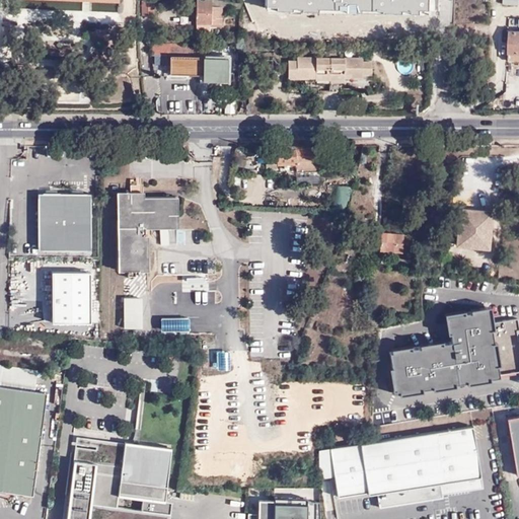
[(155,10),(154,0),(143,0),(144,10),(155,10)]
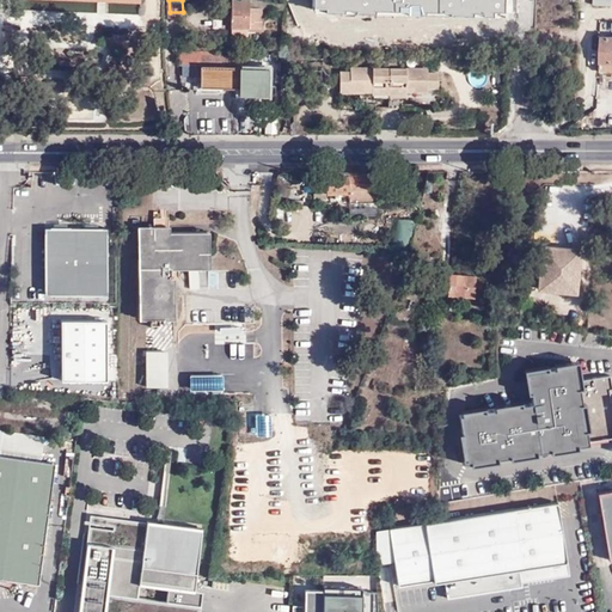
[(233,0),(232,24),(262,26),(264,7),(250,5),(250,0),(233,0)]
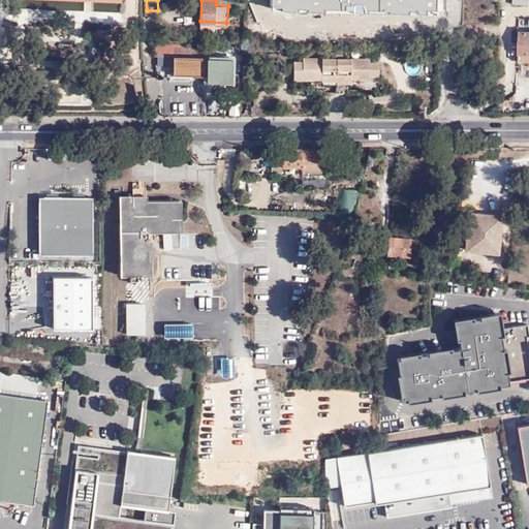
[(270,0),(271,6),(280,6),(280,10),(297,10),(297,7),(307,7),(307,10),(323,10),(323,8),(353,8),(353,11),(426,12),(426,8),(435,8),(434,0),(270,0)]
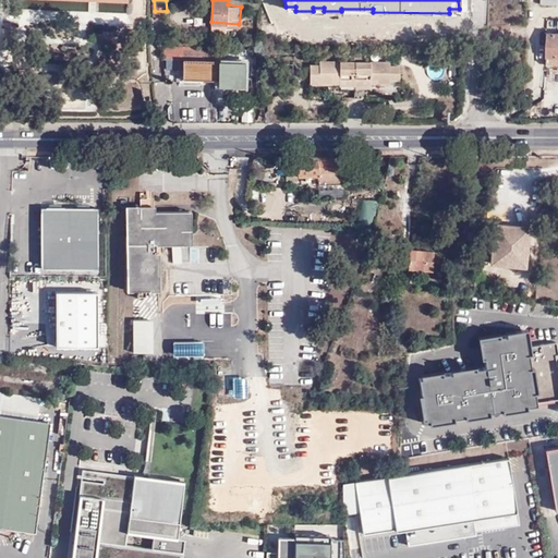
[(557,32),(548,32),(547,64),(557,65),(557,32)]
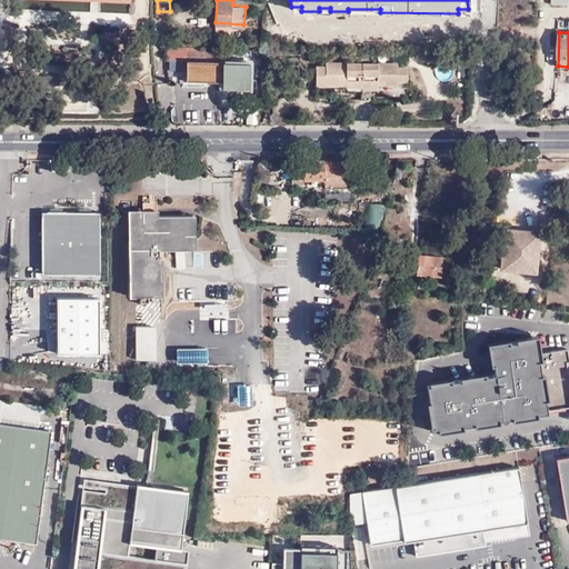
[(207,59),(207,47),(168,47),(168,51),(169,59),(188,59),(207,60),(207,59)]
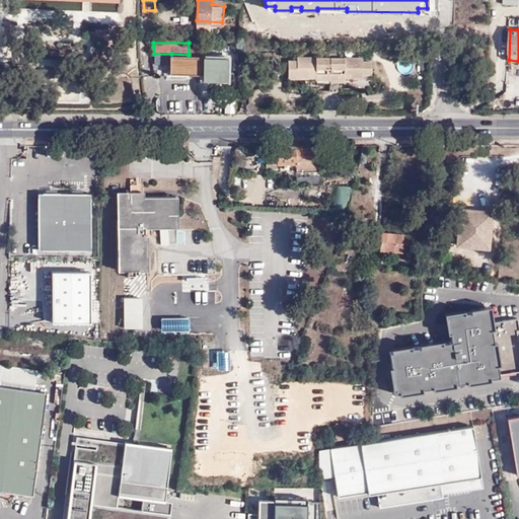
[(189,54),(203,54),(204,44),(189,43),(189,54)]
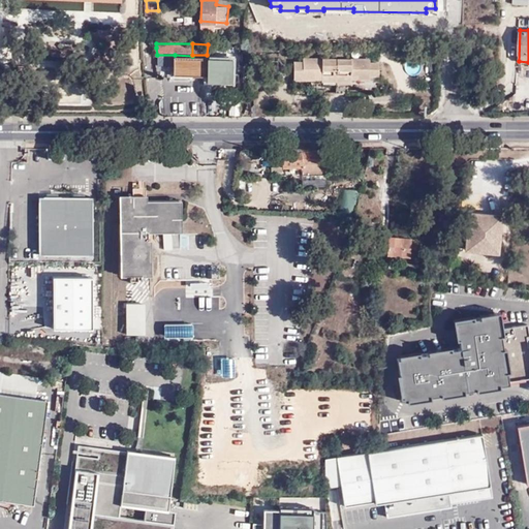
[(223,76),(241,75),(241,48),(223,49),(223,76)]
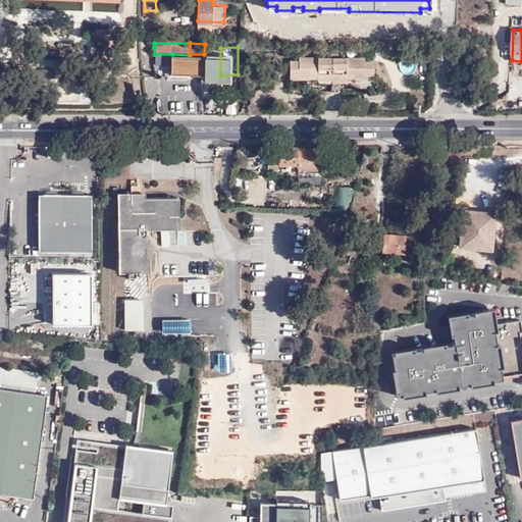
[(204,54),(190,54),(190,55),(172,54),(172,71),(205,72),(205,54),(204,54)]
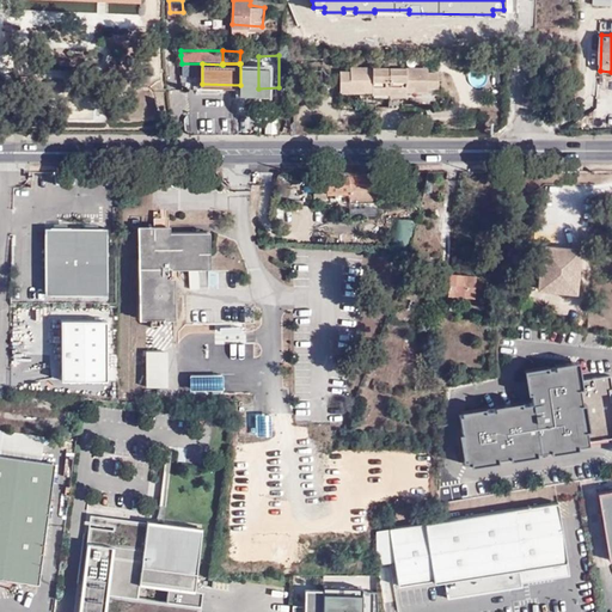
[(428,95),(428,92),(428,87),(439,87),(439,74),(429,73),(429,68),(350,67),(350,72),(340,72),(338,86),(350,86),(350,93),(363,93),(363,89),(372,89),(372,93),(372,95),(387,95),(407,96),(407,93),(407,87),(415,87),(415,93),(415,95),(428,95)]
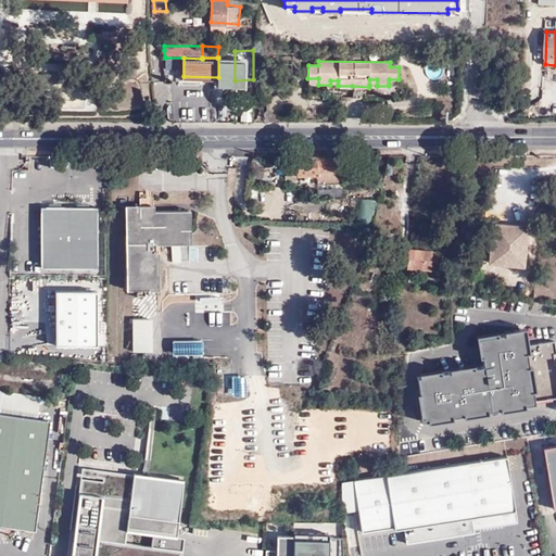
[(352,86),(338,86),(338,98),(351,99),(352,86)]
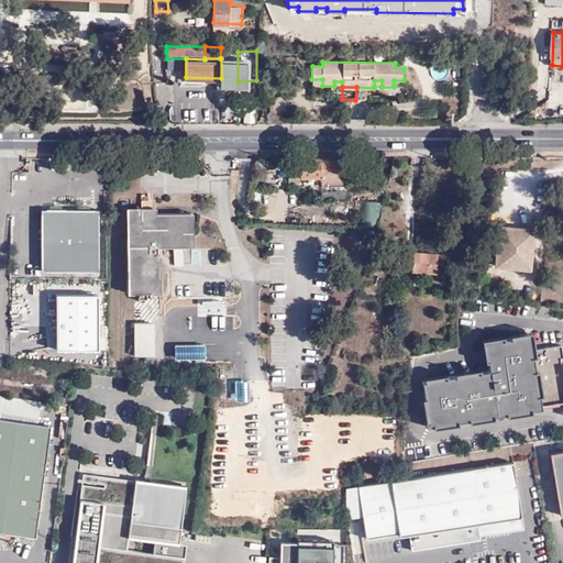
[(353,172),(353,162),(301,163),(301,177),(321,177),(322,173),(353,172)]
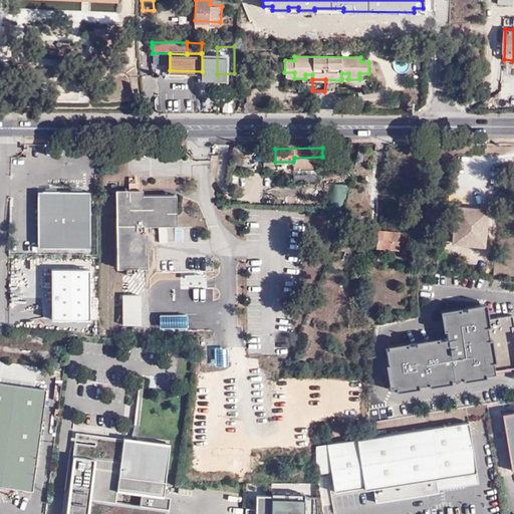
[(275,162),(275,149),(263,149),(264,162),(275,162)]
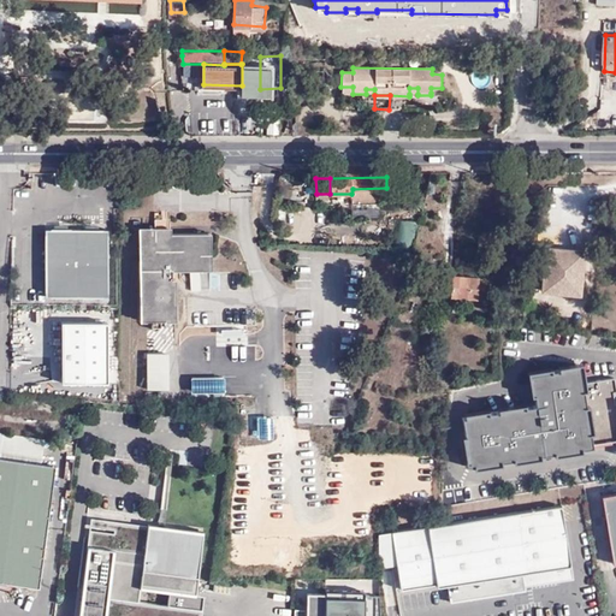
[(353,189),(351,194),(351,203),(379,202),(379,189),(353,189)]
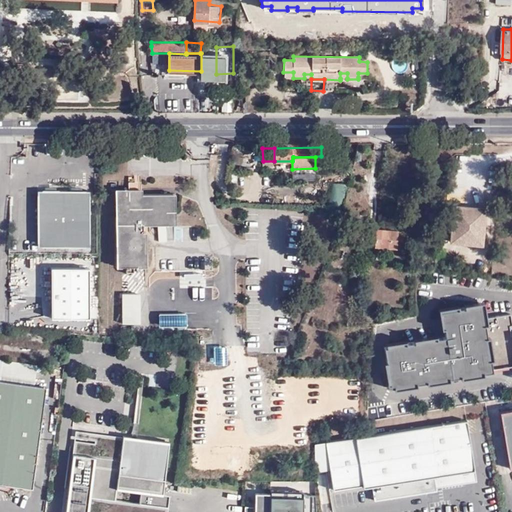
[(315,168),(292,169),(292,180),(315,180),(315,168)]
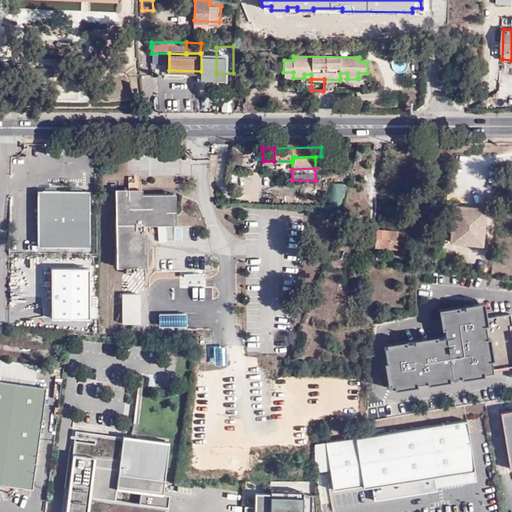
[(113,189),(113,266),(141,266),(142,230),(147,230),(147,222),(172,223),(172,193),(139,193),(140,178),(126,177),(126,190),(113,189)]
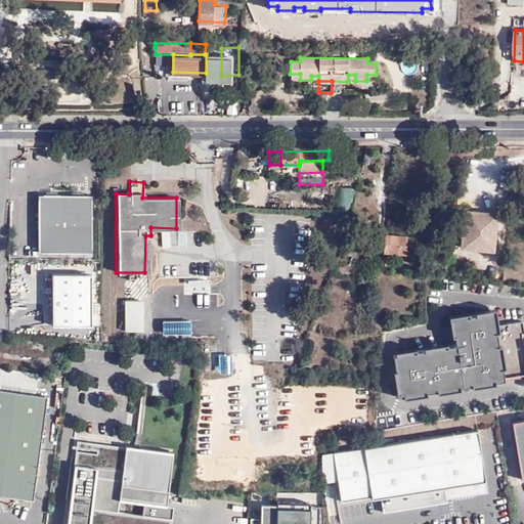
[(38,194),(37,252),(90,253),(91,195),(38,194)]
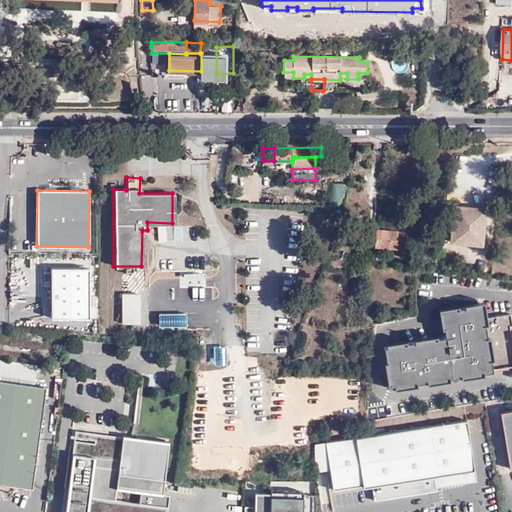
[(485,208),(453,205),(450,241),(482,245),(485,208)]
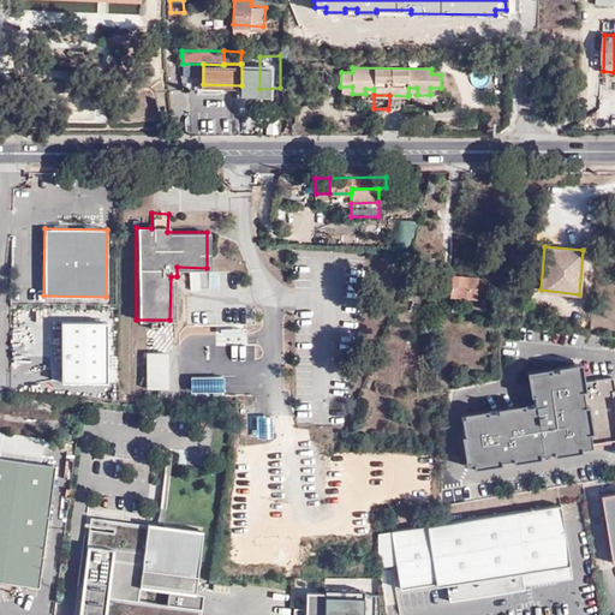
[(429,276),(413,270),(407,286),(423,292),(429,276)]
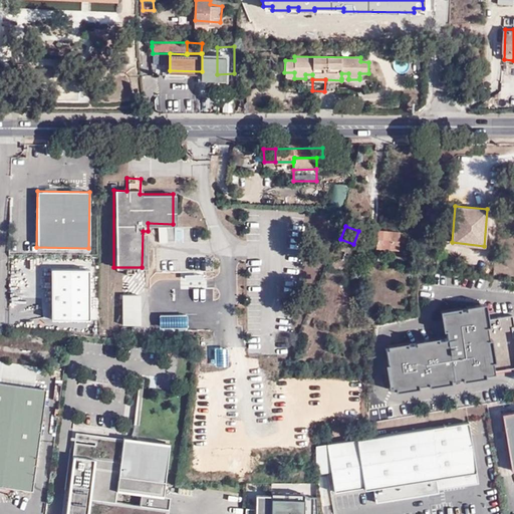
[(412,232),(377,230),(375,246),(399,248),(399,239),(412,240),(412,232)]
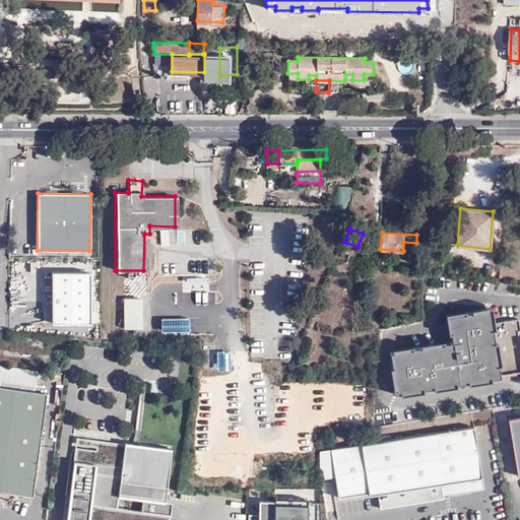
[(89,272),(51,271),(49,325),(88,326),(89,272)]
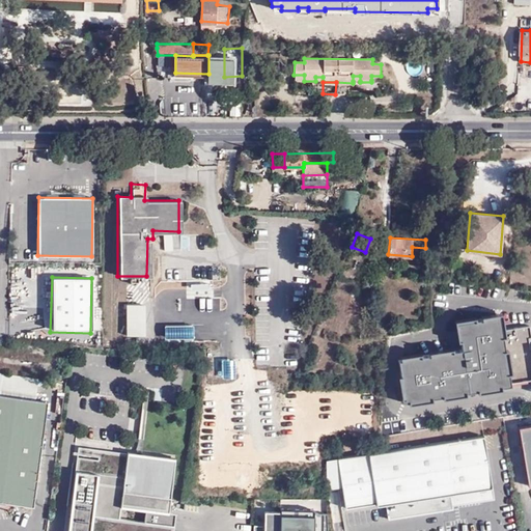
[(139,302),(124,301),(123,333),(139,333),(139,302)]
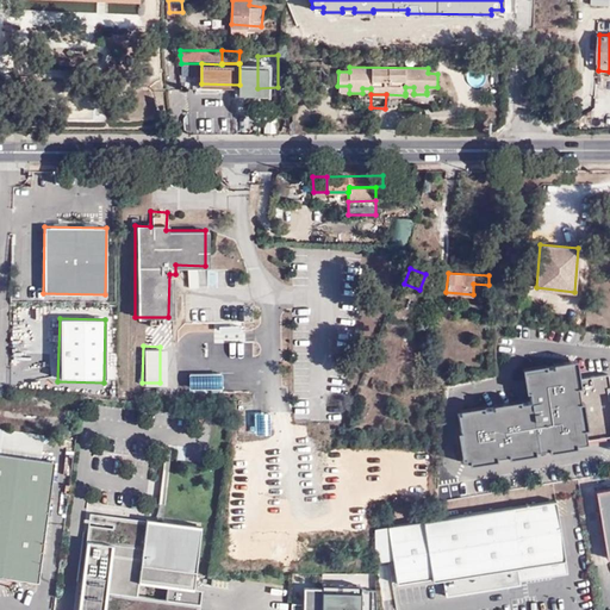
[(609,393),(608,377),(574,381),(572,365),(518,372),(522,398),(527,398),(529,408),(521,409),(520,405),(460,414),(464,439),(456,439),(460,464),(467,471),(492,467),(491,462),(508,460),(508,464),(531,460),(530,456),(548,454),(548,459),(573,455),(573,452),(584,450),(584,444),(609,440),(609,393)]
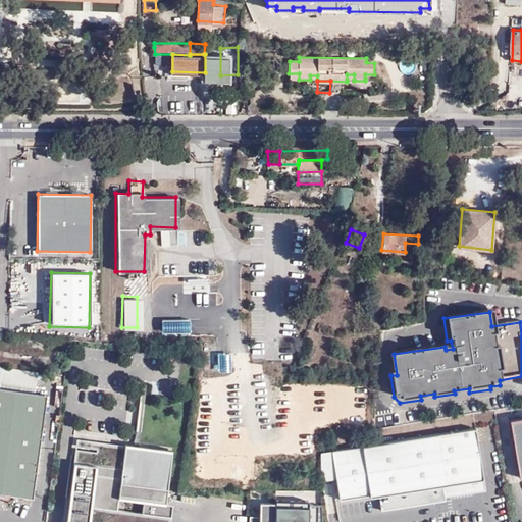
[(218,354),(205,354),(205,368),(218,368),(218,354)]
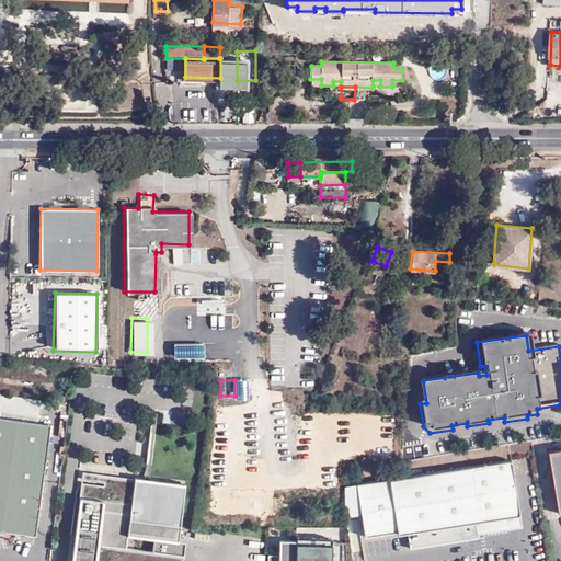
[(4,395),(1,418),(38,423),(42,400),(4,395)]
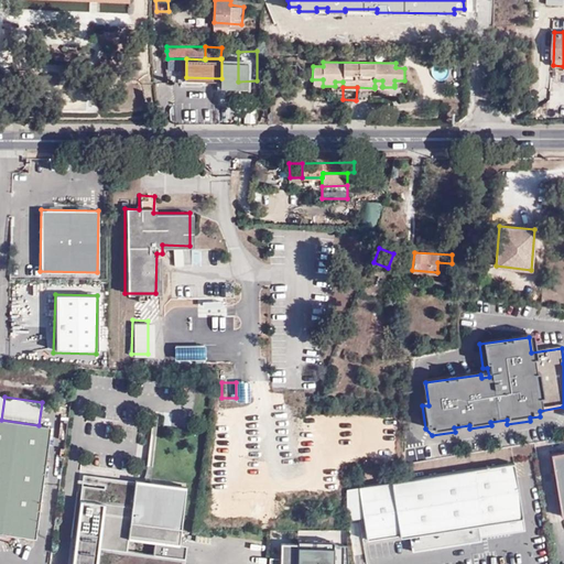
[(1,420),(0,419),(0,532),(35,538),(51,426),(39,425),(1,420)]
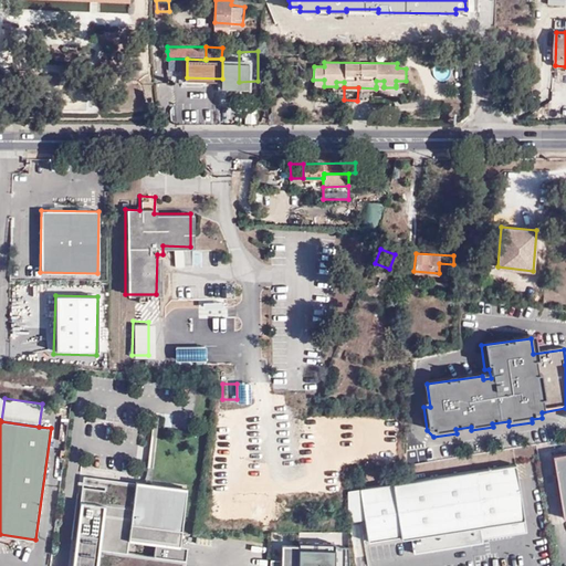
[(565,454),(553,458),(565,520),(565,454)]
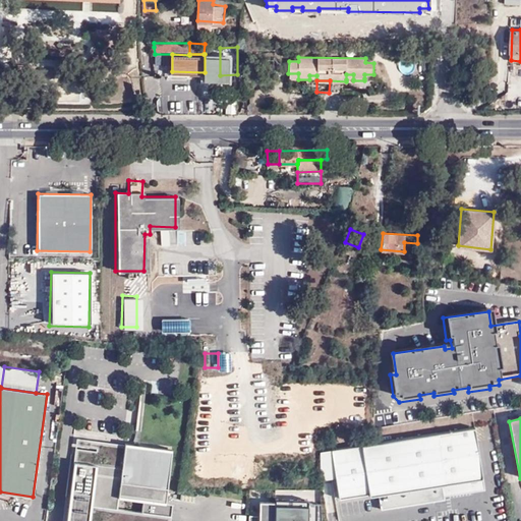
[(486,490),(475,429),(321,453),(322,480),(337,478),(340,499),(369,495),(370,498),(379,497),(381,510),(444,501),(443,498),(486,490)]
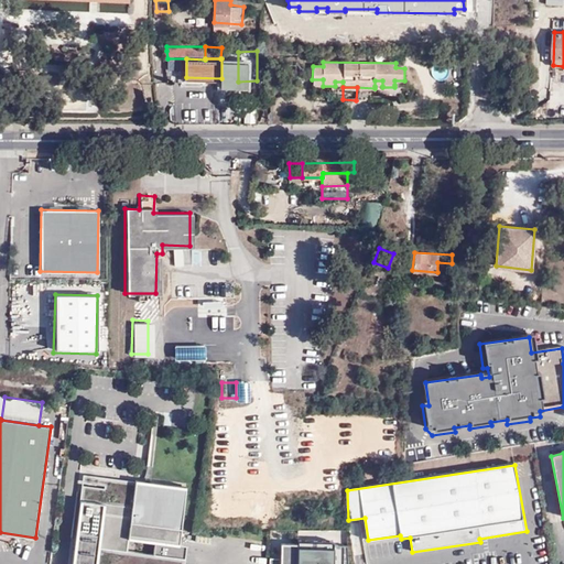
[(84,473),(71,563),(182,563),(193,488),(84,473)]
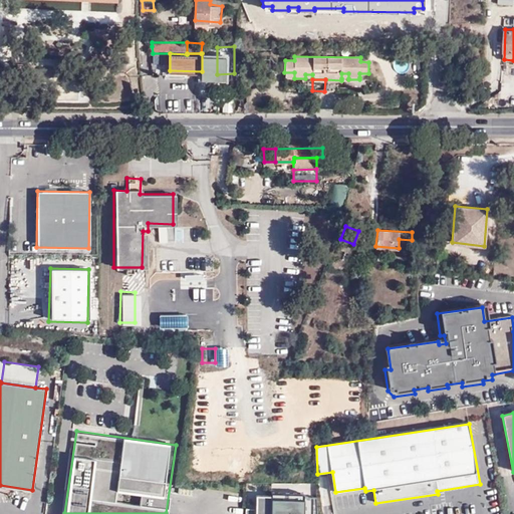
[(252,497),(251,508),(245,508),(244,513),(317,513),(318,497),(304,496),(304,494),(271,493),(271,497),(252,497)]
